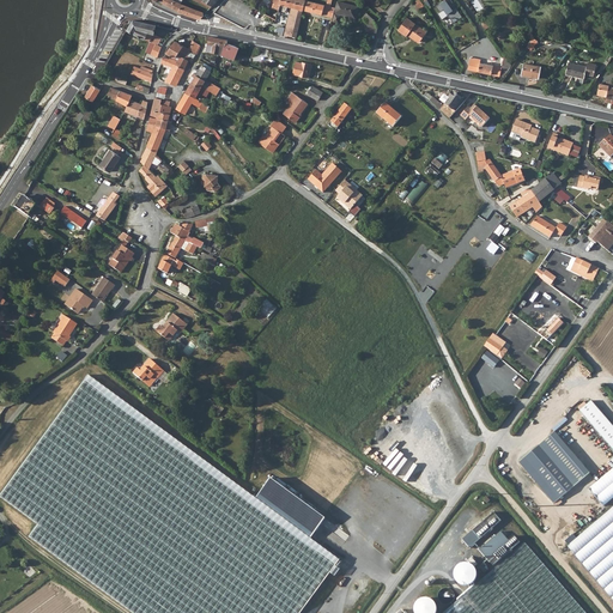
[(156,0),(157,0),(187,16),(200,19),(204,16),(204,12),(183,5),(171,0),(153,0),(156,1),(156,0)]
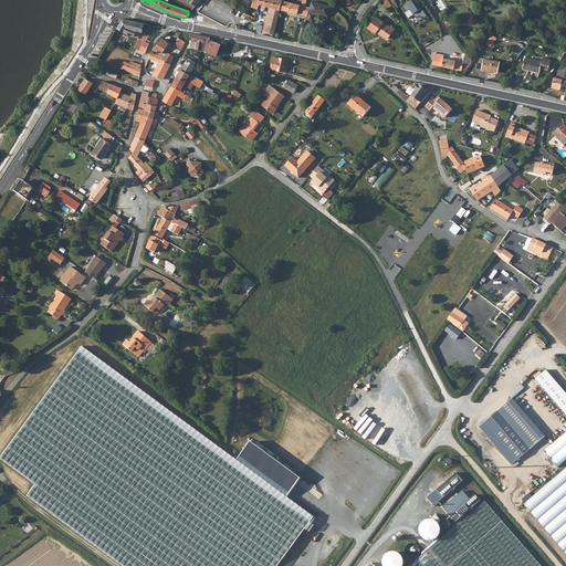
[(255,12),(257,12),(257,11),(257,10),(258,10),(259,4),(260,0),(242,0),(242,1),(248,3),(250,2),(250,0),(251,0),(253,1),(251,8),(253,8),(253,11),(253,12),(255,12)]
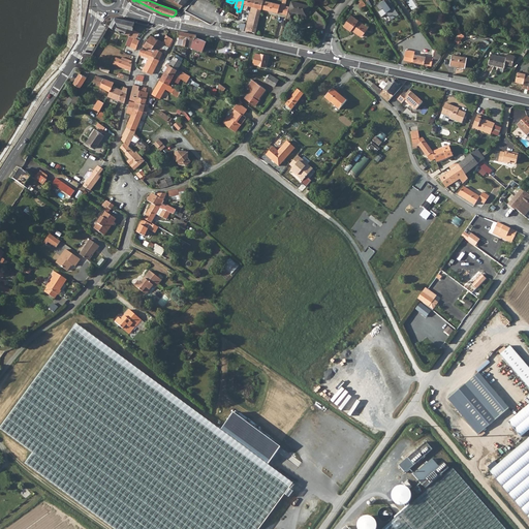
[(255,32),(261,9),(263,0),(262,0),(243,0),(242,4),(244,4),(252,7),(250,16),(249,16),(246,30),(255,32)]
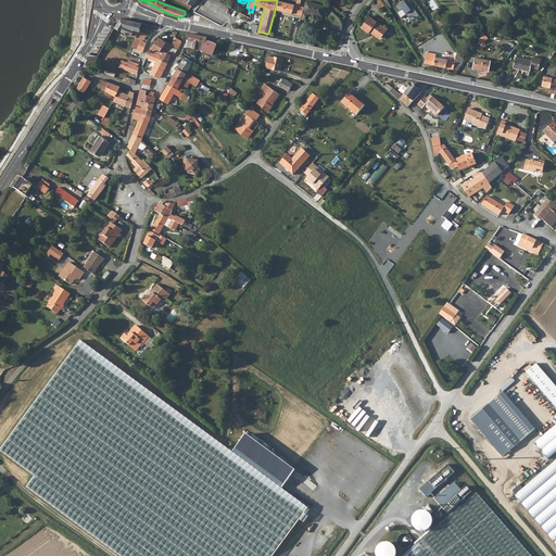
[(304,7),(277,0),(275,10),(301,16),(304,7)]
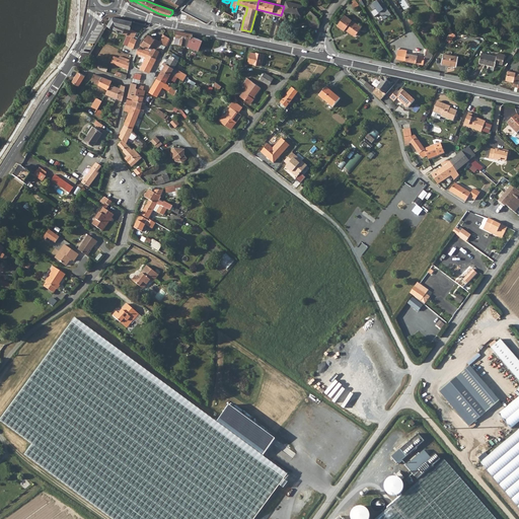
[(375,0),(372,0),(369,2),(381,19),(389,14),(384,7),(381,9),(375,0)]
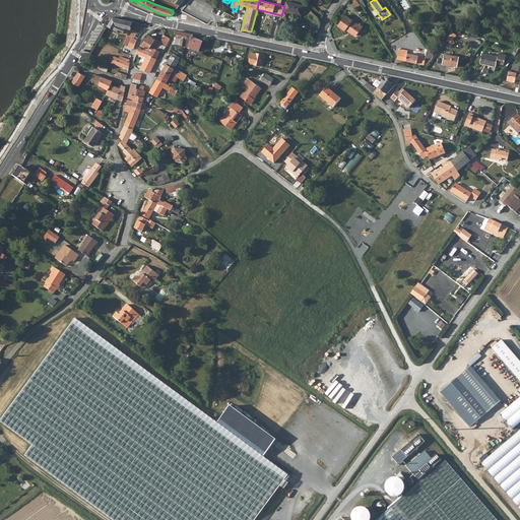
[(303,6),(286,2),(281,18),(287,20),(289,13),(301,16),(303,6)]
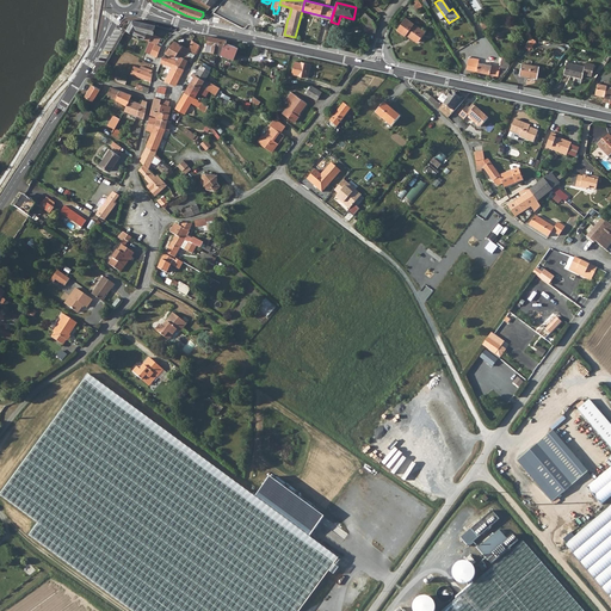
[(364,41),(369,47),(372,43),(376,26),(372,20),(365,13),(360,19),(364,22),(368,29),(368,38),(364,41)]
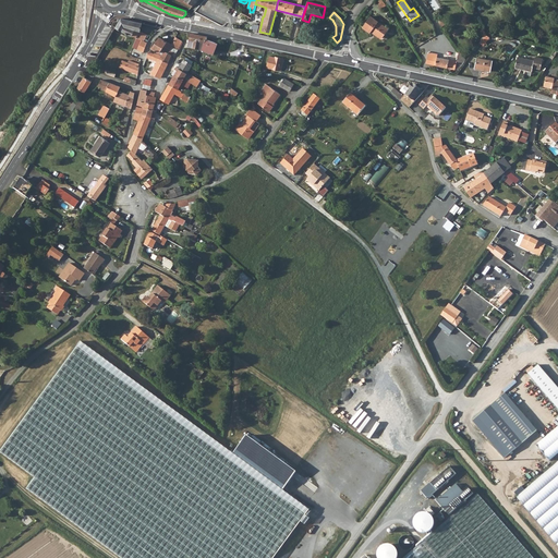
[(381,38),(388,29),(371,16),(362,28),(370,34),(372,32),(381,38)]
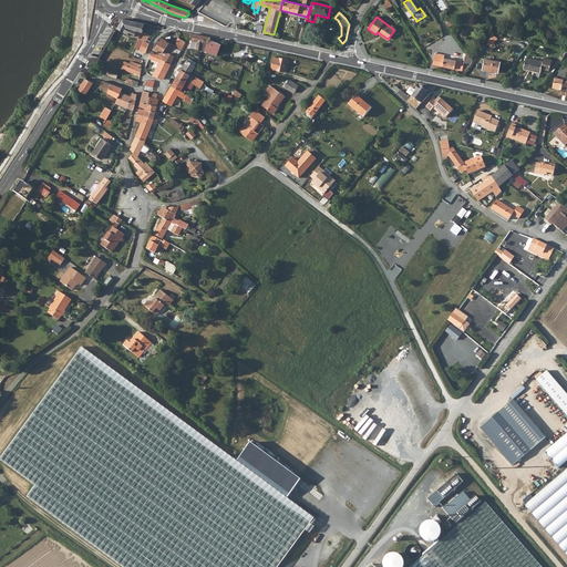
[(150,43),(152,41),(148,40),(150,34),(142,32),(144,23),(123,19),(117,28),(144,41),(150,43)]
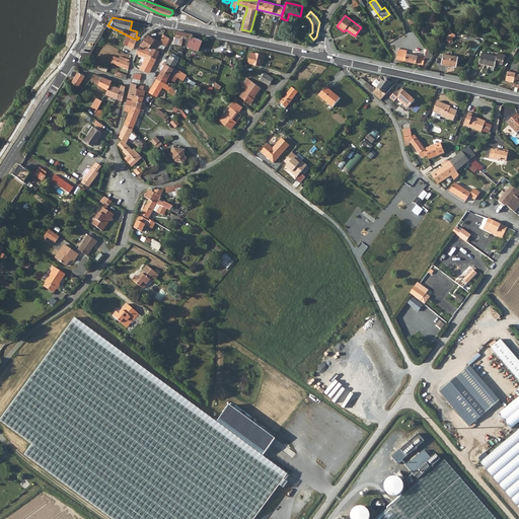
[(186,46),(187,40),(190,41),(193,35),(193,34),(177,31),(174,44),(186,46)]
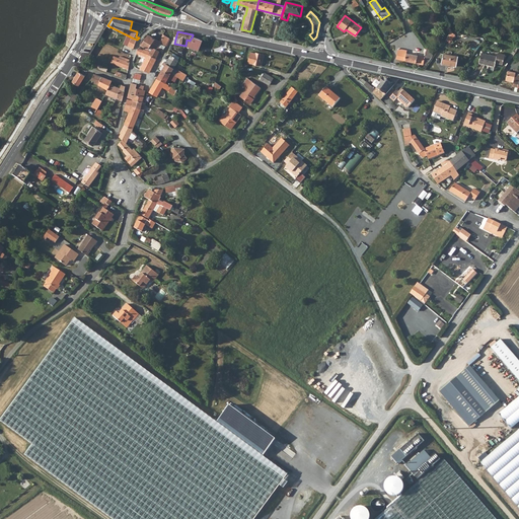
[(163,46),(165,47),(166,46),(169,39),(164,34),(160,42),(164,44),(163,46)]
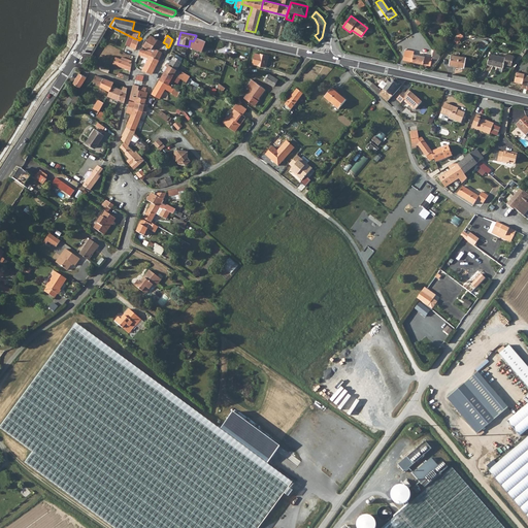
[(152,36),(143,46),(153,52),(154,50),(157,51),(158,50),(159,50),(163,42),(152,36)]
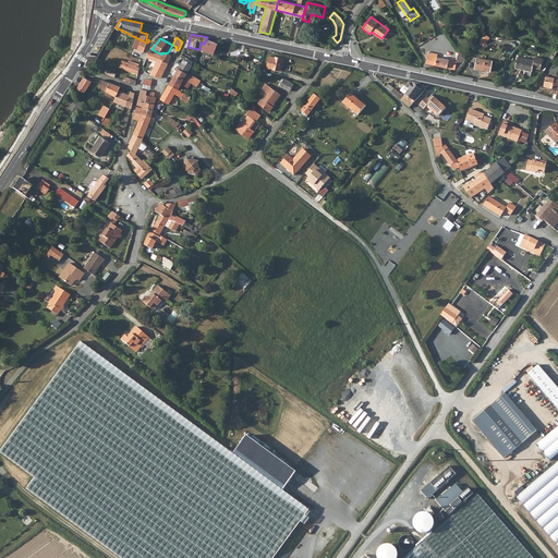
[(208,38),(207,38),(204,44),(201,50),(211,55),(215,43),(207,39),(208,38)]
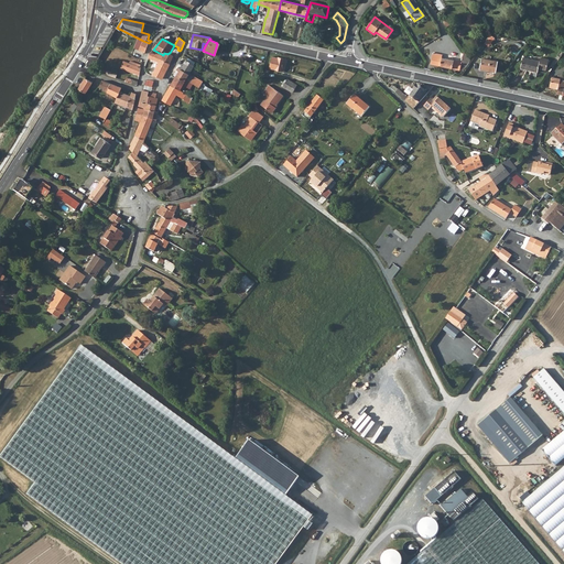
[(139,50),(145,53),(149,43),(143,41),(139,50)]
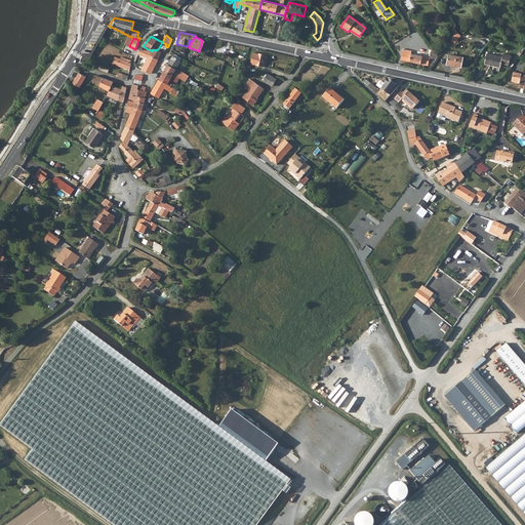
[(157,49),(156,50),(154,53),(153,54),(159,57),(162,51),(158,49),(157,49)]
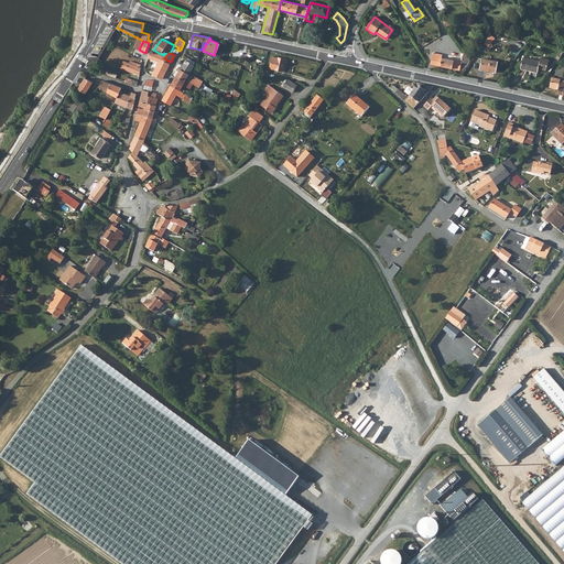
[(443,55),(433,53),(431,64),(461,71),(462,63),(442,58),(443,55)]
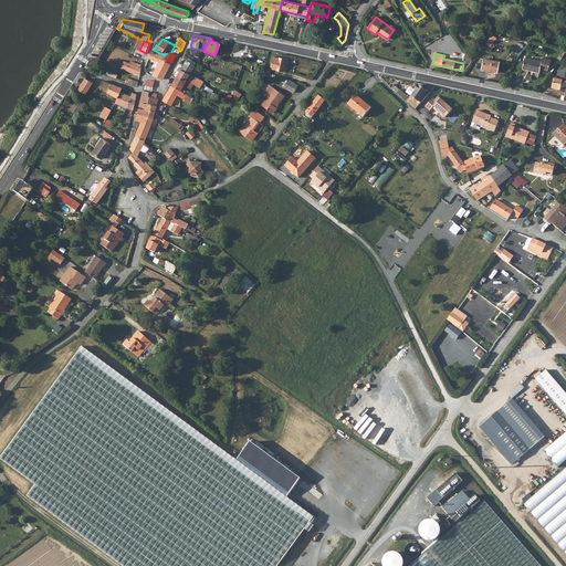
[(171,62),(165,59),(163,58),(156,54),(154,60),(159,62),(157,65),(166,70),(171,62)]
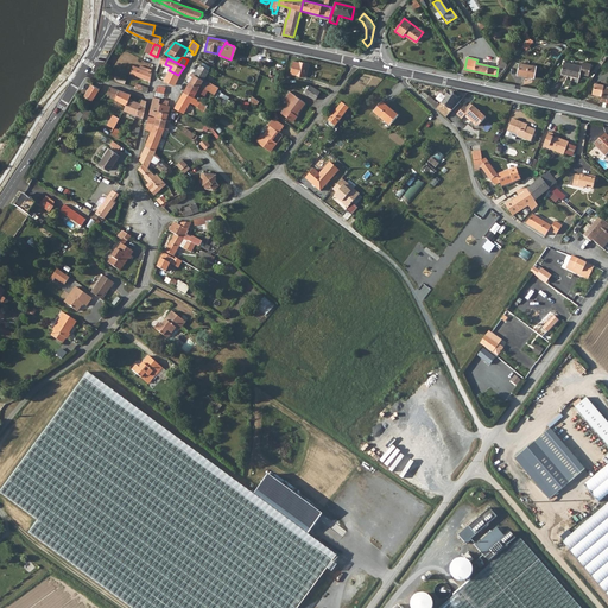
[(291,74),(304,76),(308,63),(295,62),(291,74)]
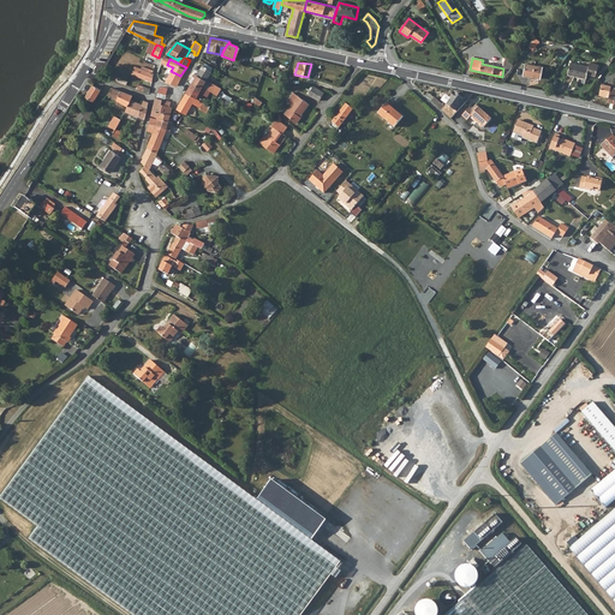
[(587,69),(568,64),(566,76),(585,79),(586,76),(595,77),(597,66),(589,64),(587,69)]
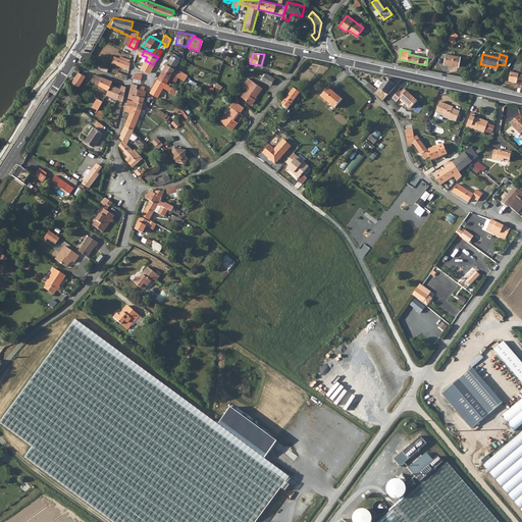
[(165,66),(163,70),(172,75),(173,73),(176,75),(179,70),(175,67),(179,60),(178,59),(179,57),(176,55),(174,57),(172,56),(167,64),(165,62),(163,65),(165,66)]
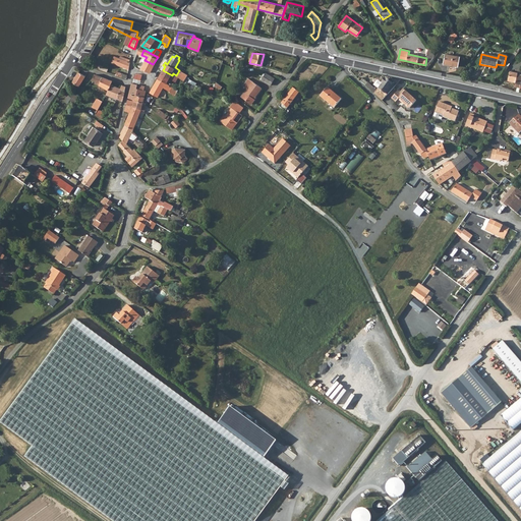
[(460,58),(446,55),(443,64),(458,68),(460,58)]
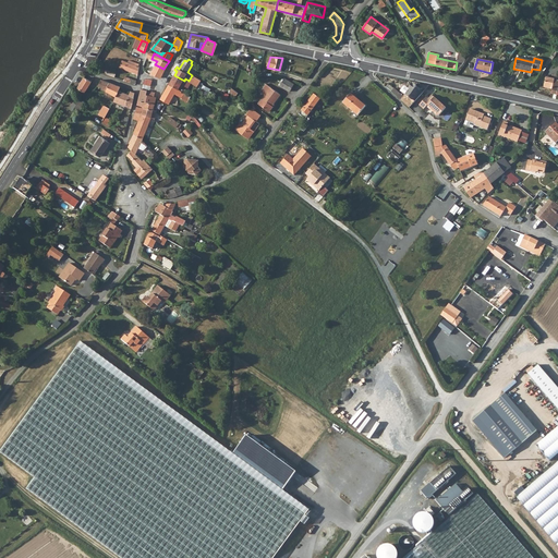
[(122,60),(119,67),(138,74),(140,67),(138,67),(138,64),(129,60),(128,62),(122,60)]
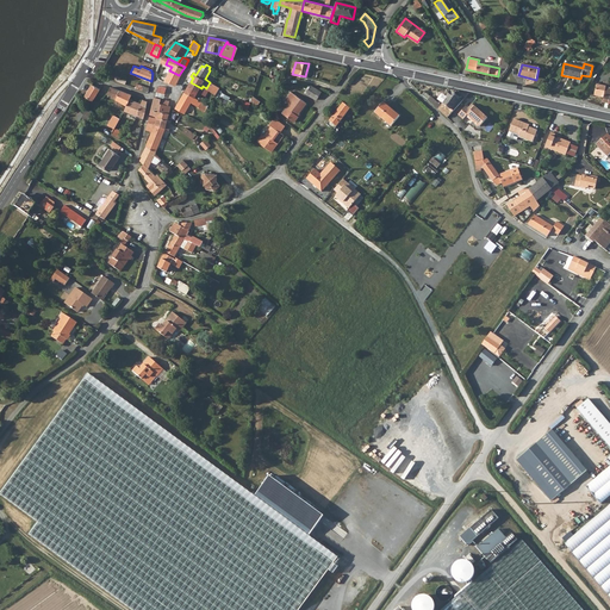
[(179,75),(169,70),(165,81),(174,85),(179,75)]
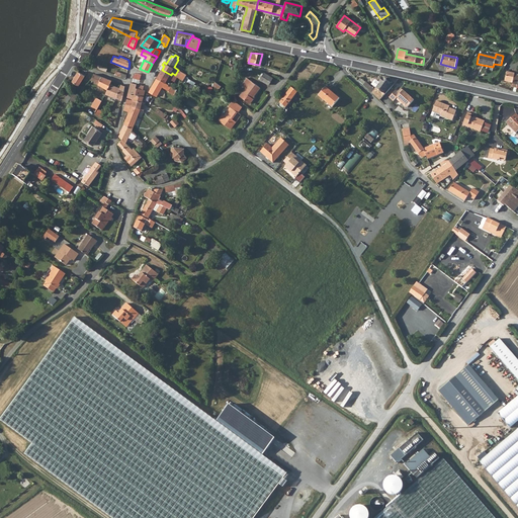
[(166,83),(171,75),(162,70),(157,78),(166,83)]
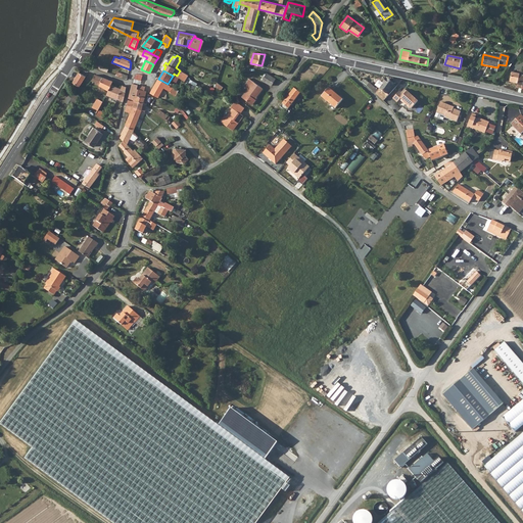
[(189,83),(191,79),(188,77),(188,76),(180,70),(177,76),(189,83)]
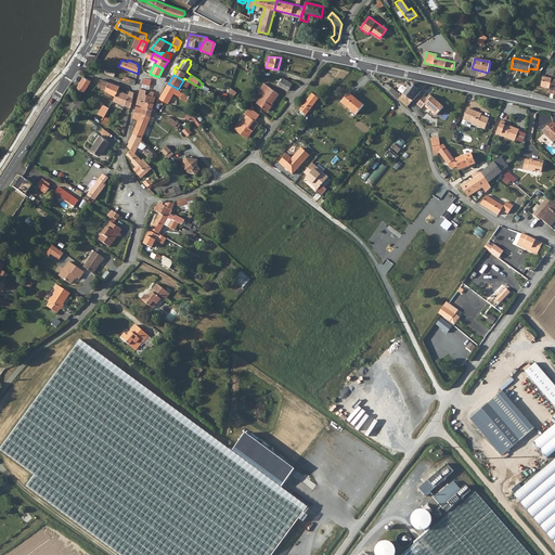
[(84,76),(77,87),(84,91),(91,80),(84,76)]
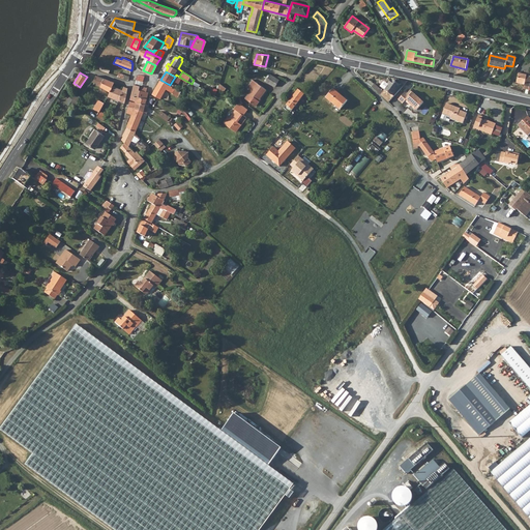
[(516,82),(524,84),(526,77),(526,75),(518,72),(516,82)]
